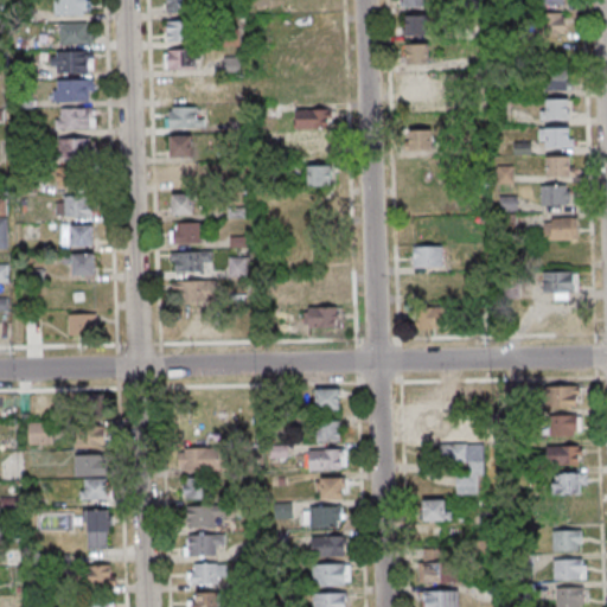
[(52,0),(53,14),(88,14),(88,0),(52,0)]
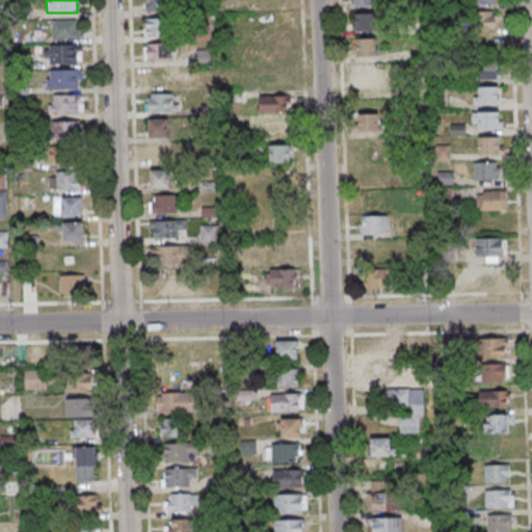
[(169,0),(145,0),(145,11),(170,11),(169,0)]
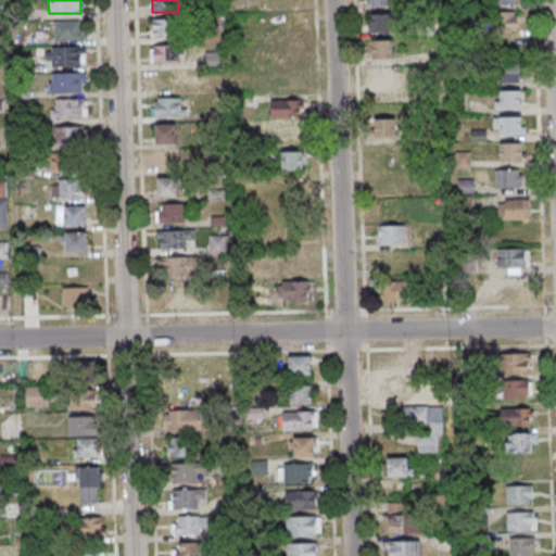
[(492,12),(492,32),(518,32),(518,12),(492,12)]
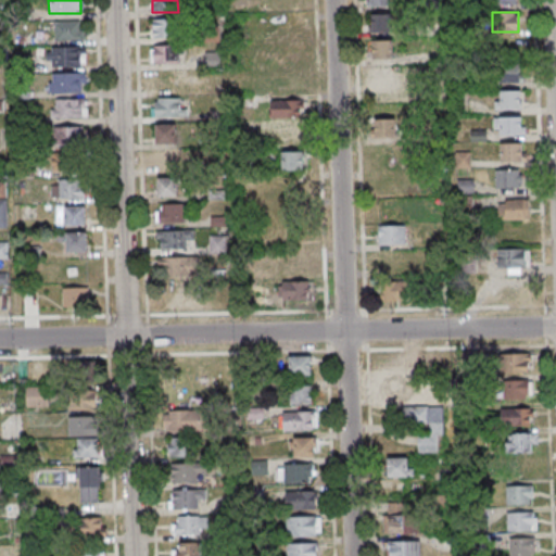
[(370,32),(392,32),(392,14),(370,14),(370,32)]
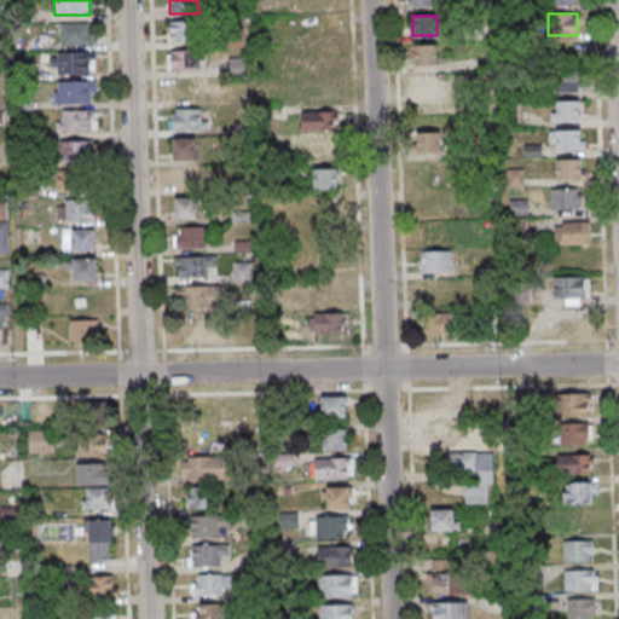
[(192,22),(169,22),(169,42),(192,42),(192,22)]
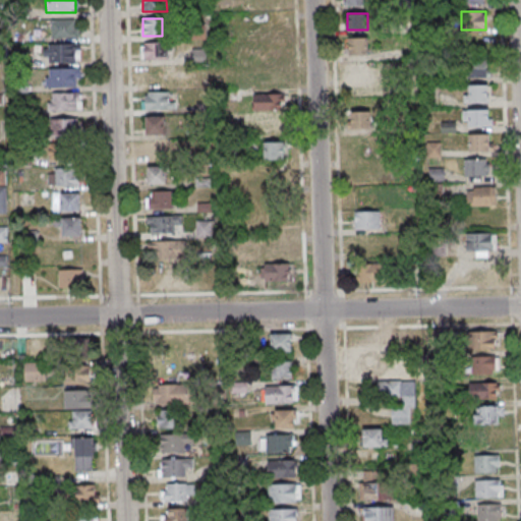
[(51,38),(78,38),(78,19),(51,19),(51,38)]
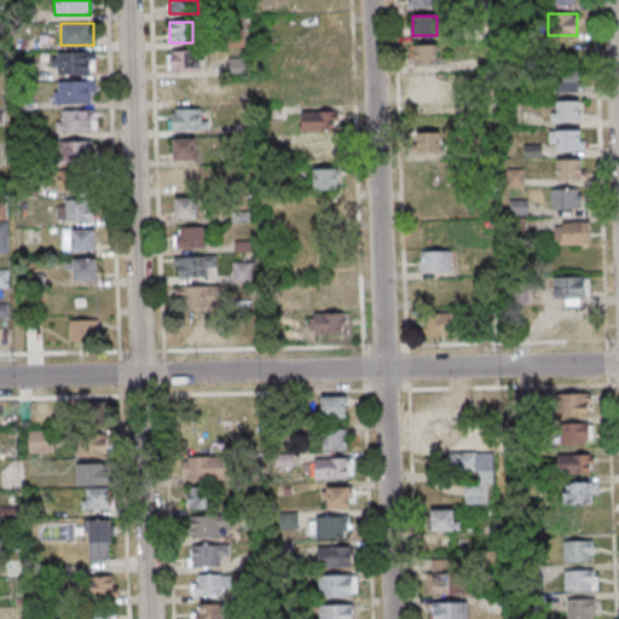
[(412,64),(437,64),(437,45),(412,45),(412,64)]
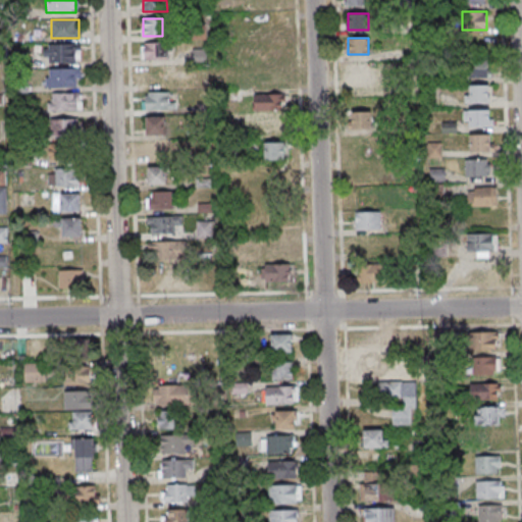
[(172,42),(142,42),(142,59),(172,59),(172,42)]
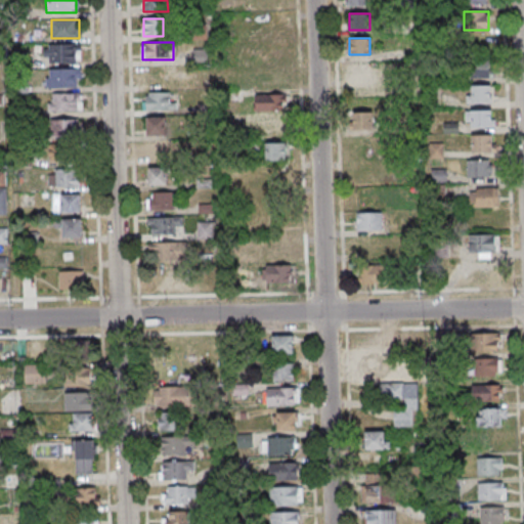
[(81,45),(44,45),(44,63),(81,63),(81,45)]
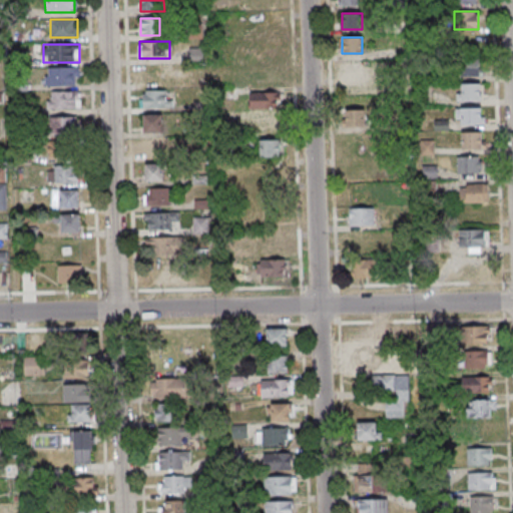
[(455,76),(480,76),(480,59),(455,59),(455,76)]
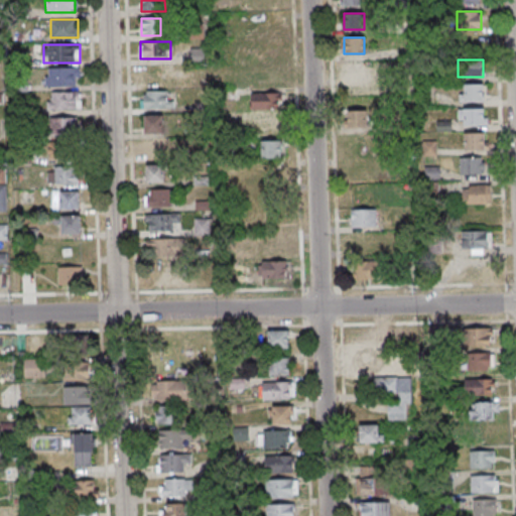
[(346,79),(365,79),(365,61),(346,61),(346,79)]
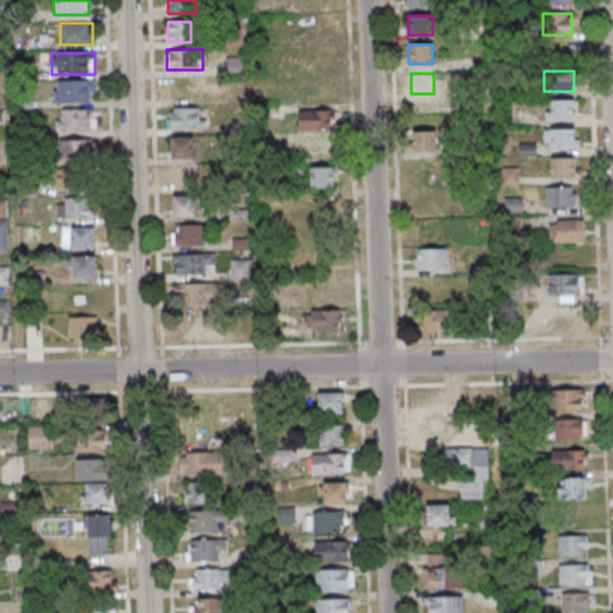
[(96,80),(55,80),(55,102),(96,102),(96,80)]
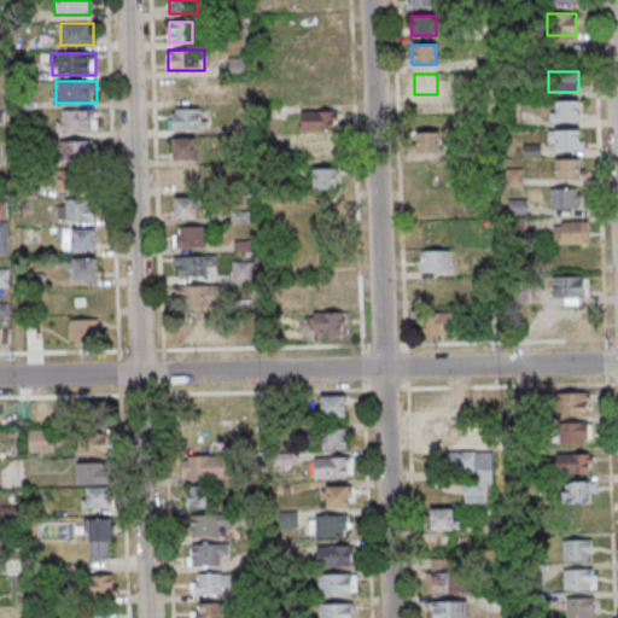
[(579,122),(579,100),(552,100),(552,122),(579,122)]
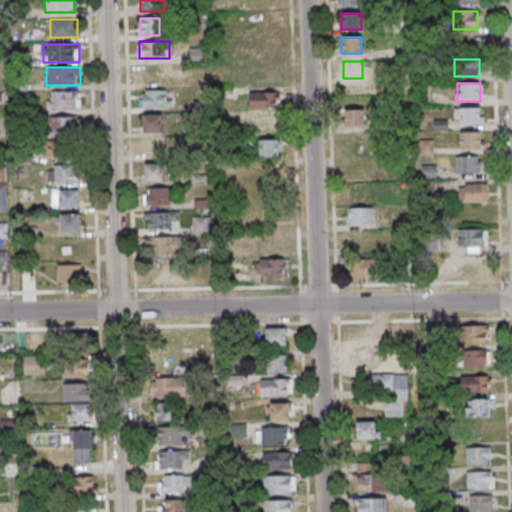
[(172,107),(172,90),(142,90),(142,107),(172,107)]
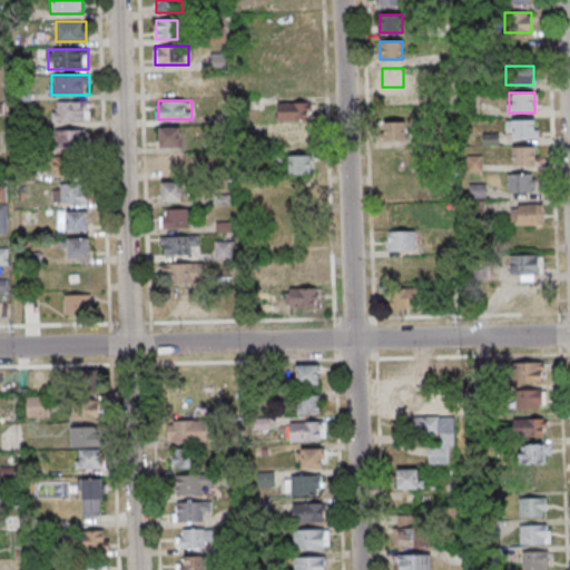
[(89,101),(51,102),(52,123),(89,121),(89,101)]
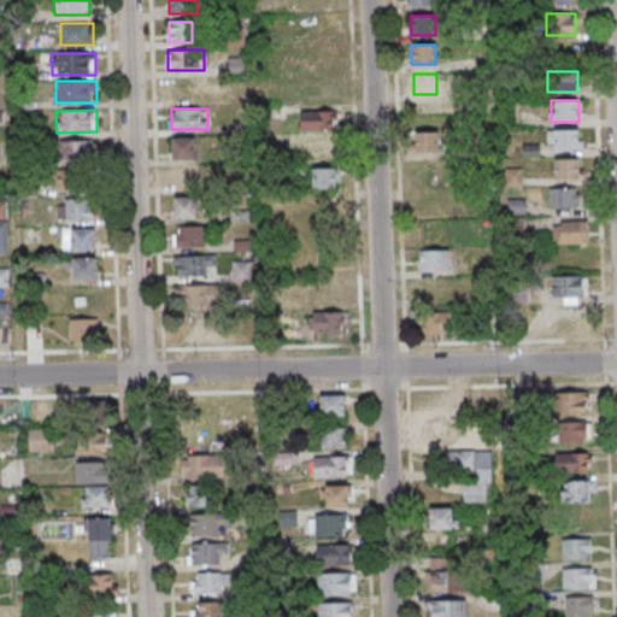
[(336,111),(300,111),(300,129),(336,129),(336,111)]
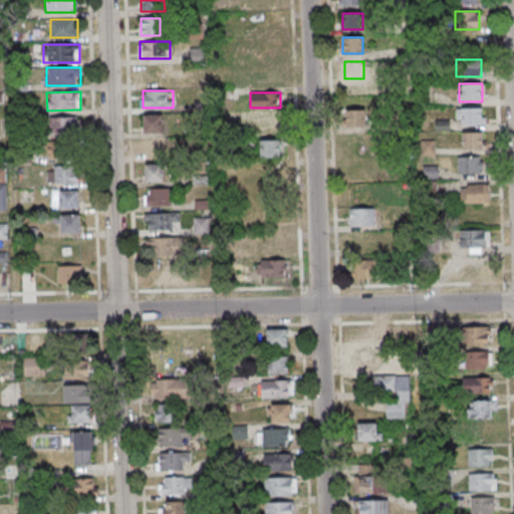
[(348,106),(348,126),(370,126),(370,106),(348,106)]
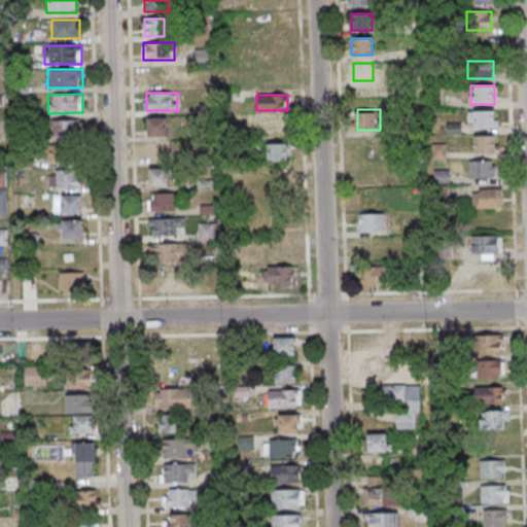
[(494,110),(468,110),(468,128),(494,128),(494,110)]
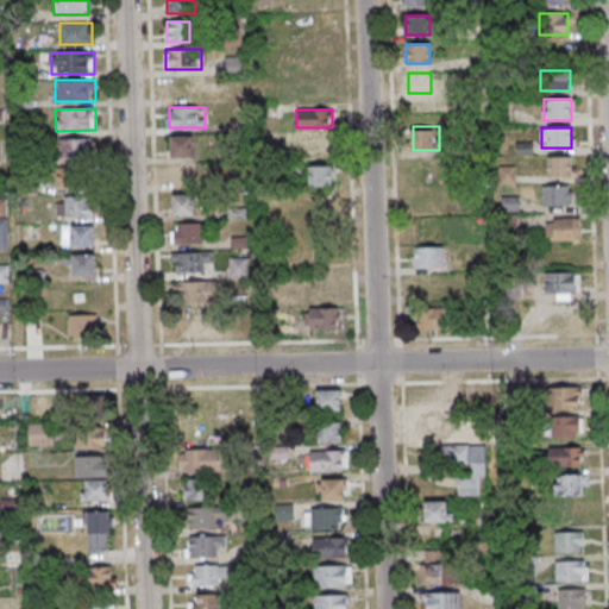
[(192,157),(192,136),(171,136),(171,157),(192,157)]
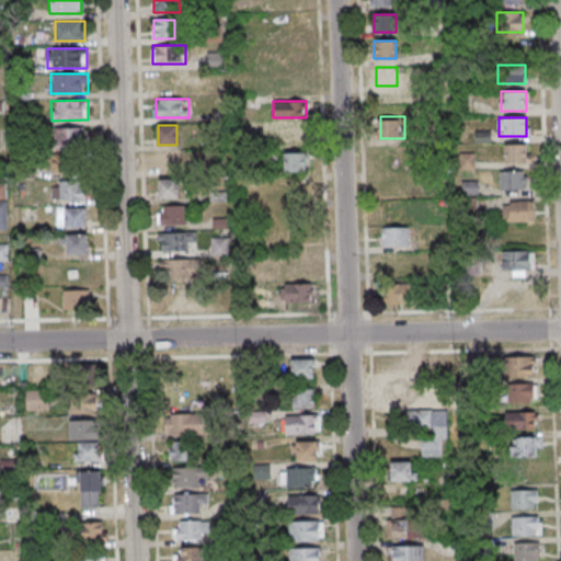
[(305,125),(272,125),(272,146),(305,146),(305,125)]
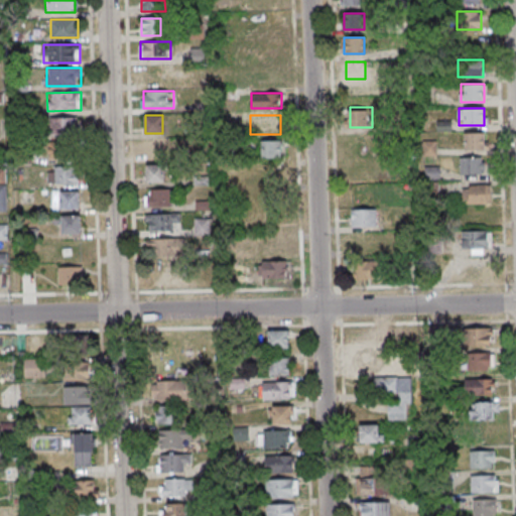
[(48,118),(48,136),(78,136),(78,118),(48,118)]
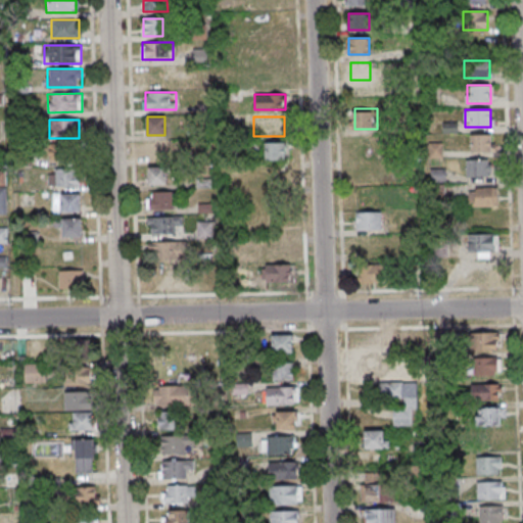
[(492,135),(470,135),(470,151),(492,151),(492,135)]
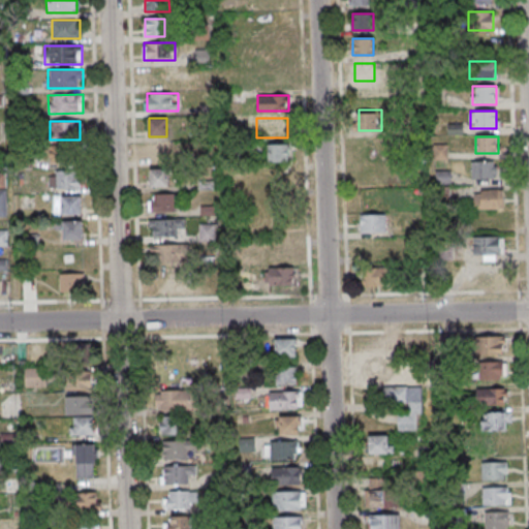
[(150,162),(170,162),(170,144),(150,144),(150,162)]
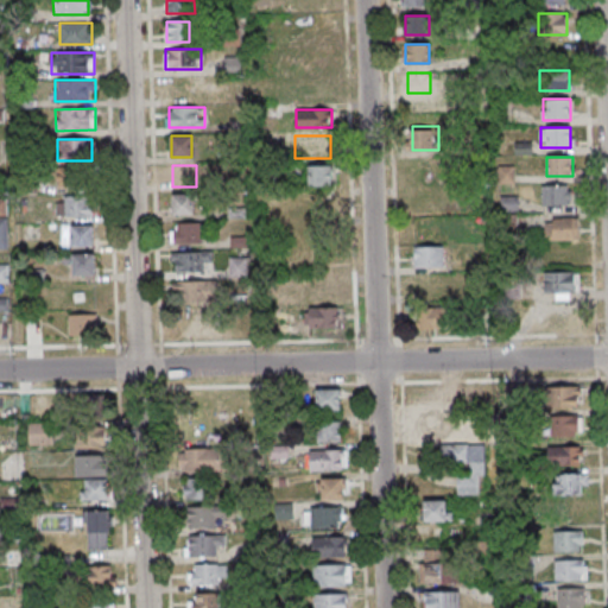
[(331,165),(309,165),(309,187),(331,187),(331,165)]
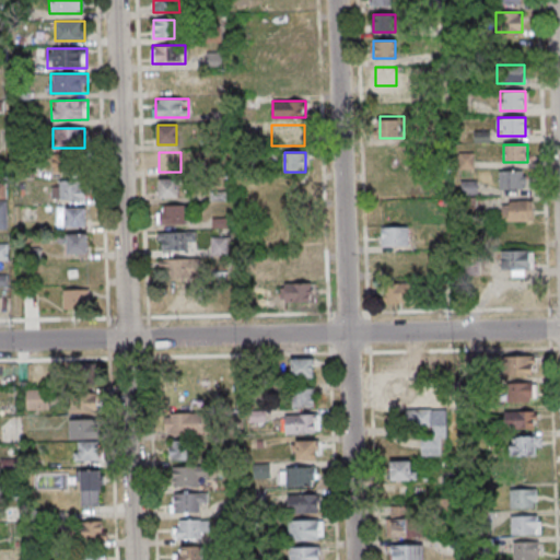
[(84,154),(53,154),(53,174),(84,174),(84,154)]
